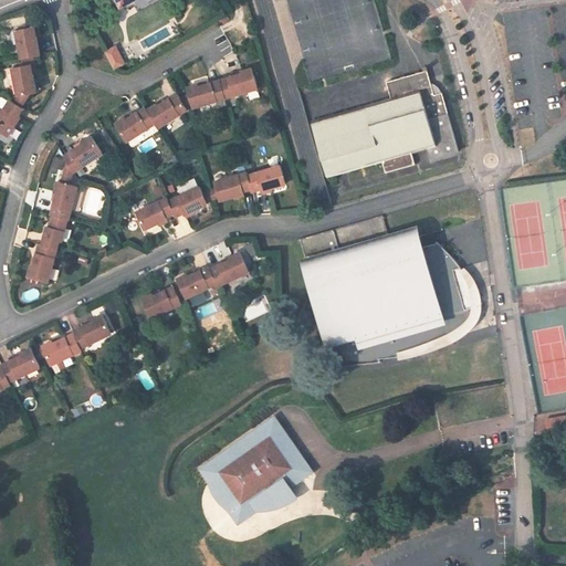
[(23,25),(24,29),(34,27),(35,34),(40,33),(38,22),(23,25)]
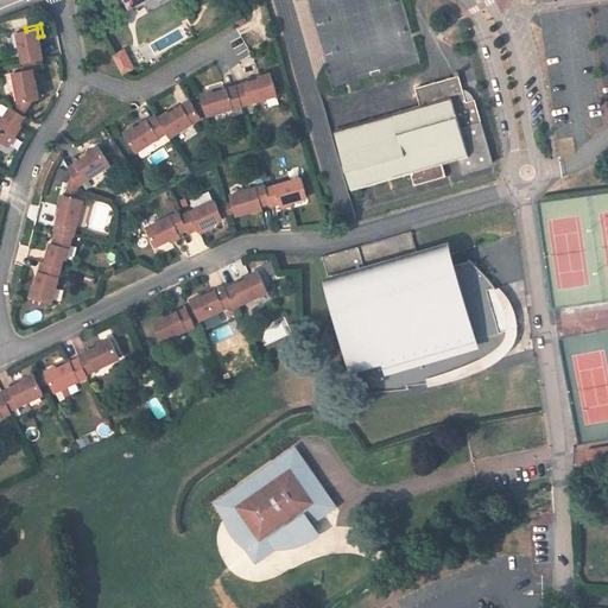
[(26,31),(17,33),(23,62),(35,59),(43,58),(38,37),(37,29),(26,31)]
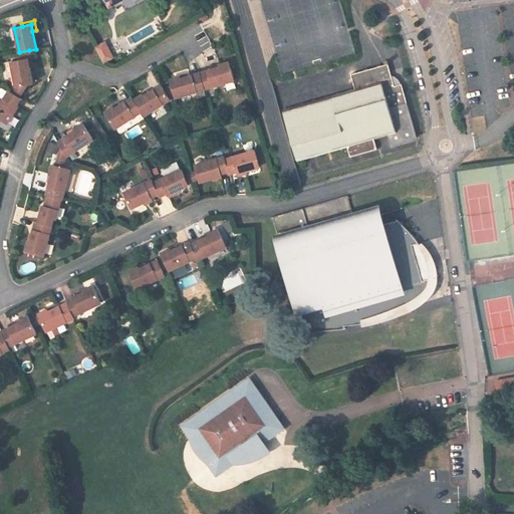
[(104,63),(114,58),(105,41),(95,46),(104,63)]
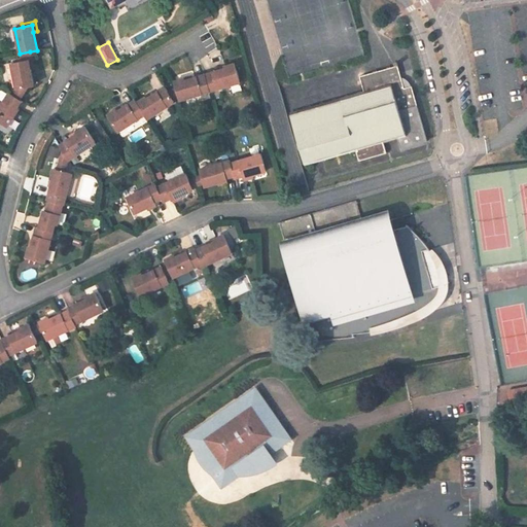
[(18,55),(20,62),(28,60),(30,69),(34,69),(30,51),(20,54),(18,55)]
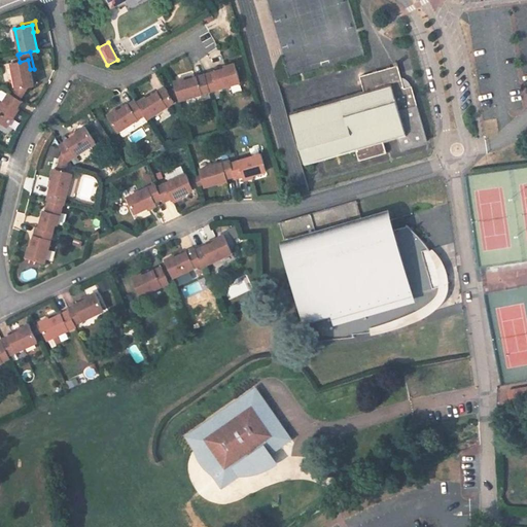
[(11,64),(16,89),(28,86),(33,85),(30,69),(28,60),(20,62),(11,64)]
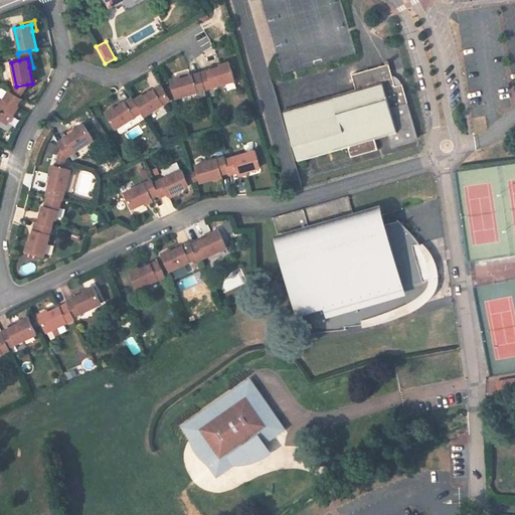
[(212,69),(199,73),(204,90),(234,80),(229,62),(219,65),(220,67),(212,69)]
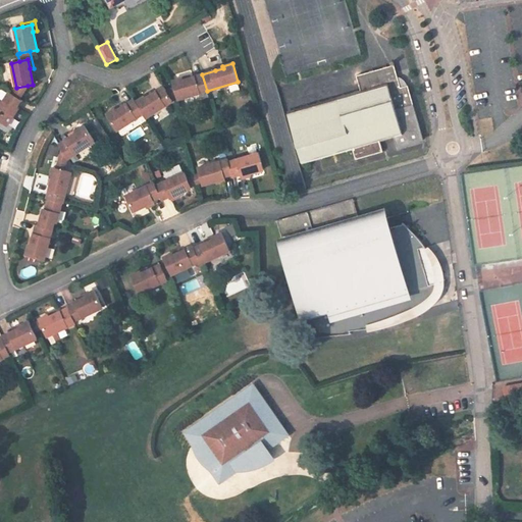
[(289,113),(303,162),(353,148),(356,160),(383,152),(379,140),(394,136),(398,148),(424,140),(413,104),(408,85),(401,88),(394,65),(356,75),(361,92),(289,113)]
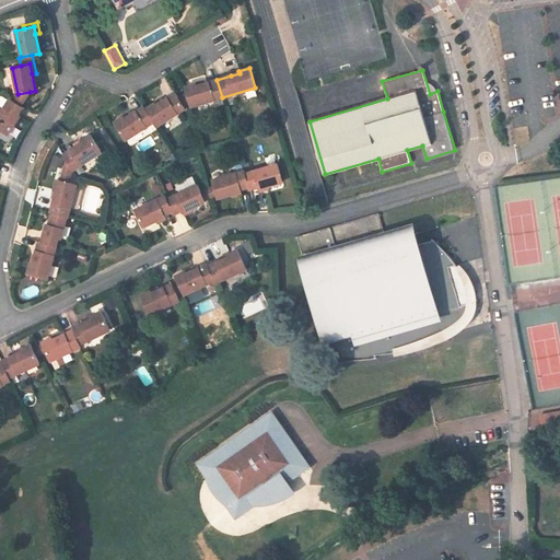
[(196,85),(196,83),(185,86),(187,93),(189,101),(190,106),(222,97),(217,80),(205,83),(196,85)]
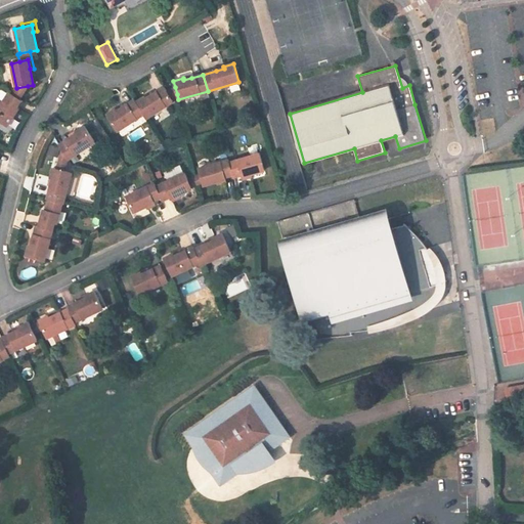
[(16,88),(12,95),(19,99),(28,86),(16,88)]
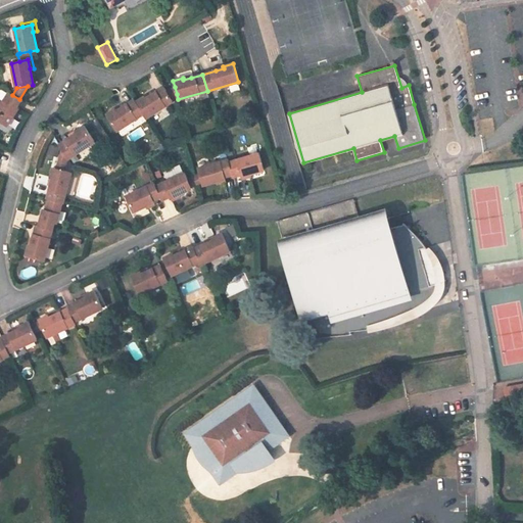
[(144,96),(136,101),(143,113),(146,117),(173,100),(171,98),(167,92),(163,86),(152,94),(146,98),(144,96)]
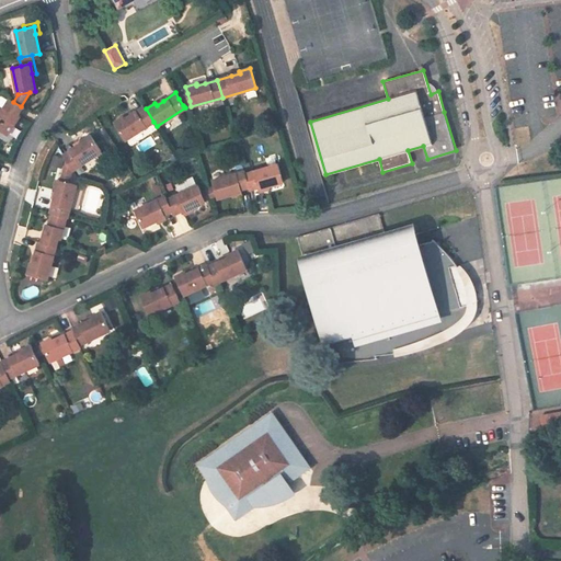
[(187,93),(179,99),(183,105),(190,101),(187,93)]
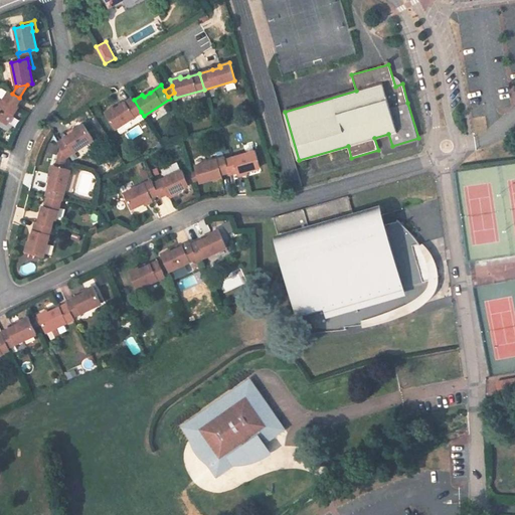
[(0,119),(7,125),(18,107),(16,106),(21,99),(19,98),(12,94),(9,91),(0,105),(0,106),(3,108),(0,112),(0,119)]
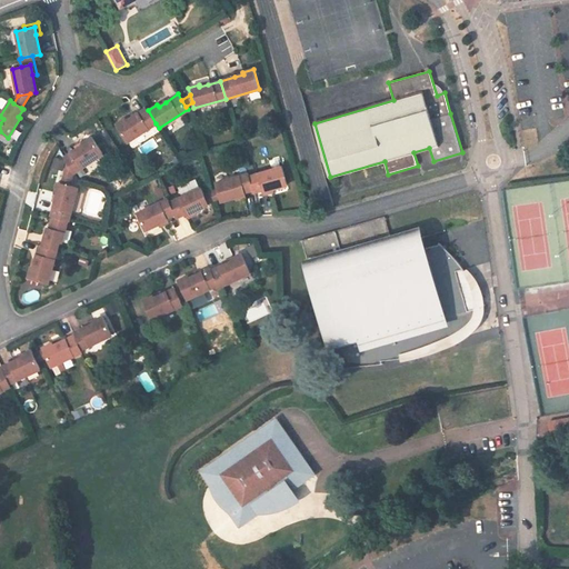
[(126,118),(117,125),(128,142),(156,123),(148,110),(146,108),(135,116),(127,120),(126,118)]
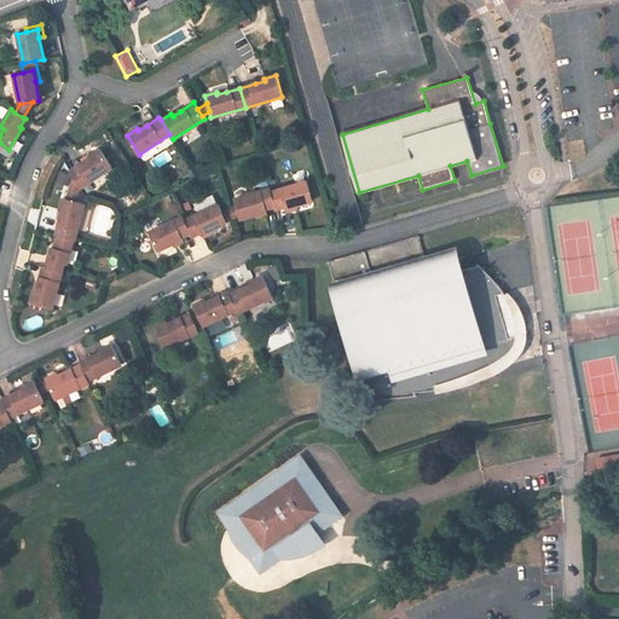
[(84,162),(70,171),(74,178),(81,186),(81,187),(113,168),(99,149),(90,155),(91,157),(84,162)]
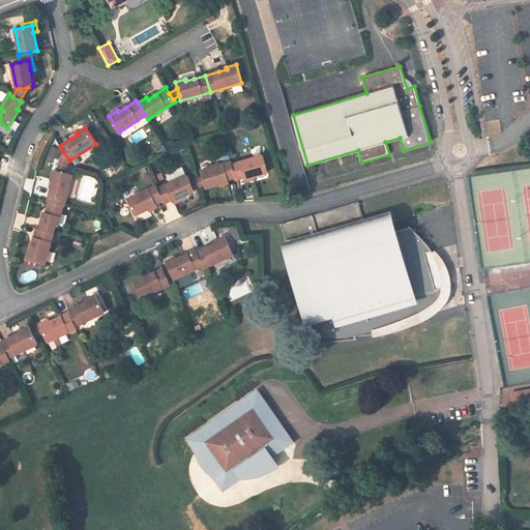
[(63,152),(58,171),(65,172),(69,159),(63,152)]
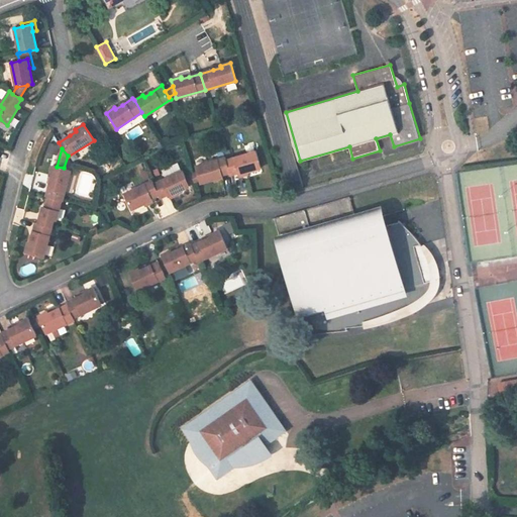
[(256,151),(226,160),(230,172),(230,175),(238,173),(239,175),(247,172),(261,168),(256,151)]
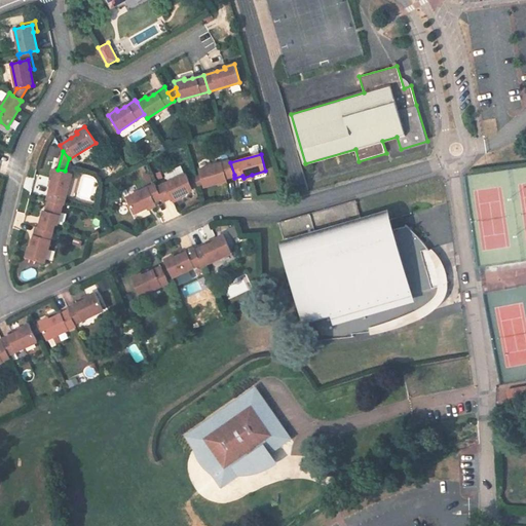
[(199,168),(204,186),(218,182),(227,179),(226,177),(234,175),(230,162),(229,160),(199,168)]
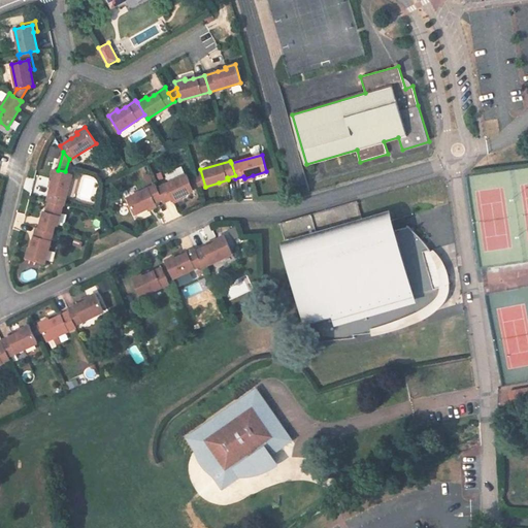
[(52,187),(47,200),(51,201),(63,204),(64,204),(72,174),(65,171),(58,170),(54,169),(51,178),(54,179),(52,187)]
